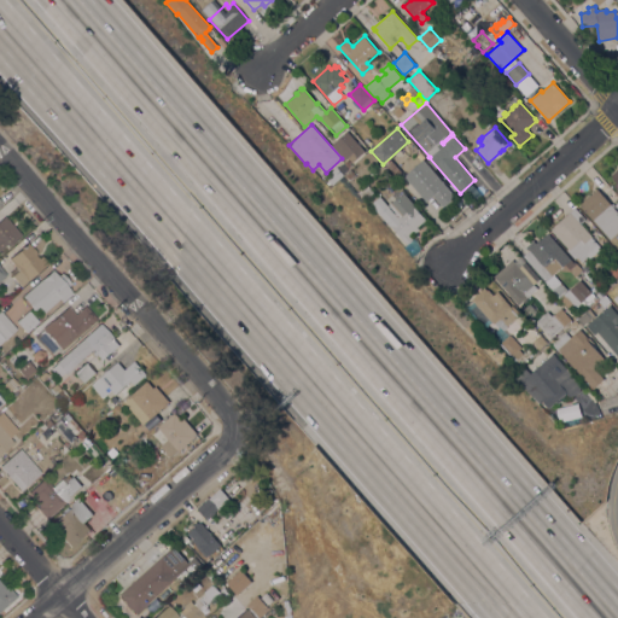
[(344,159),(331,145),(347,130),(366,151),(353,163),(347,157),(344,159)]
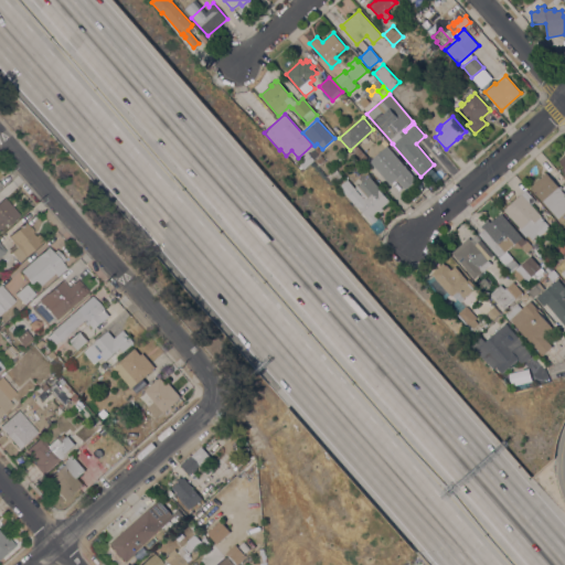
[(368,157),(362,161),(352,150),(358,146),(368,157)]
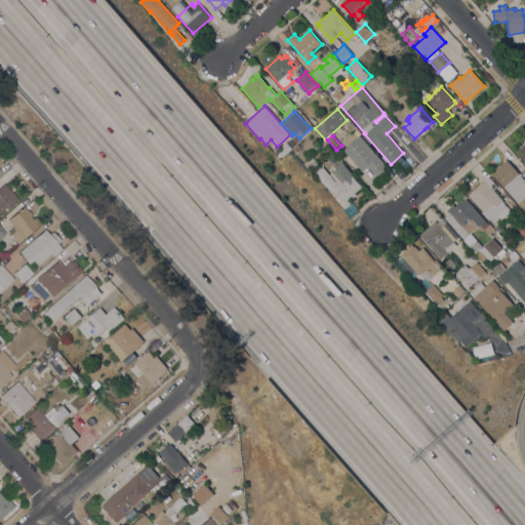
[(388,166),(376,176),(368,166),(362,171),(344,150),(360,135),(388,166)]
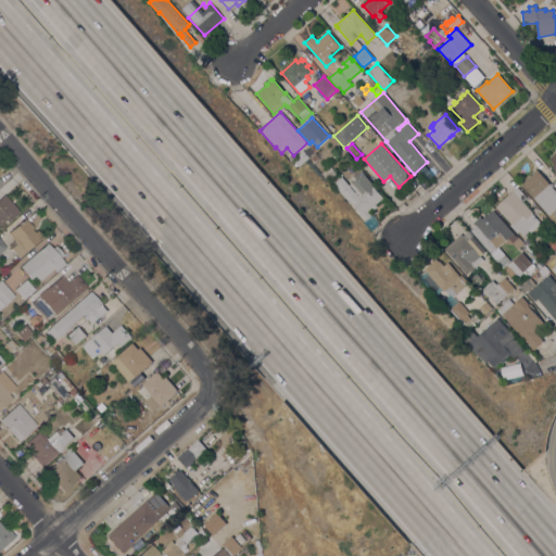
[(555,151),(546,159),(555,171),(555,151)]
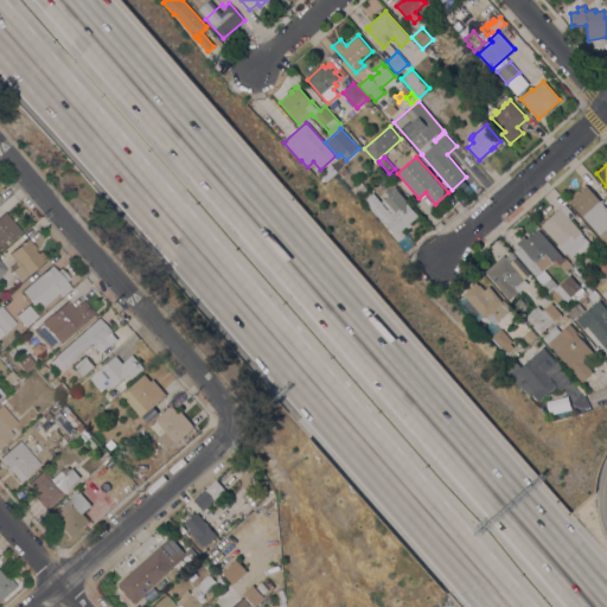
[(338,171),(343,166),(349,172),(344,177),(338,171)]
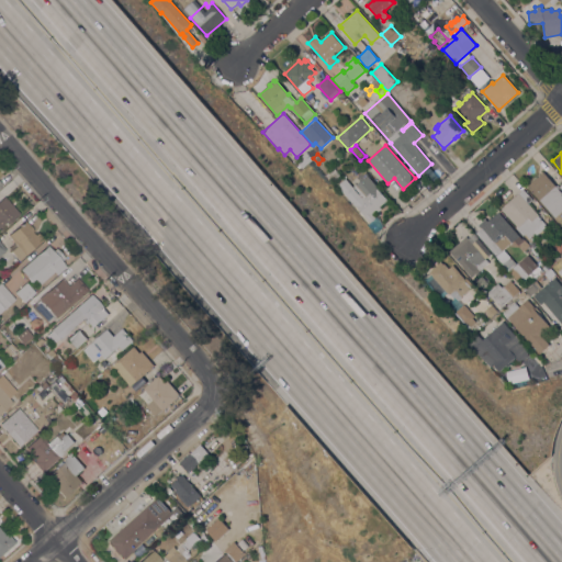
[(561,210),(554,217),(540,201),(538,202),(534,197),(535,194),(527,186),(543,171),(549,178),(551,177),(554,180),(552,182),(561,193),(561,194),(561,195),(561,210)]
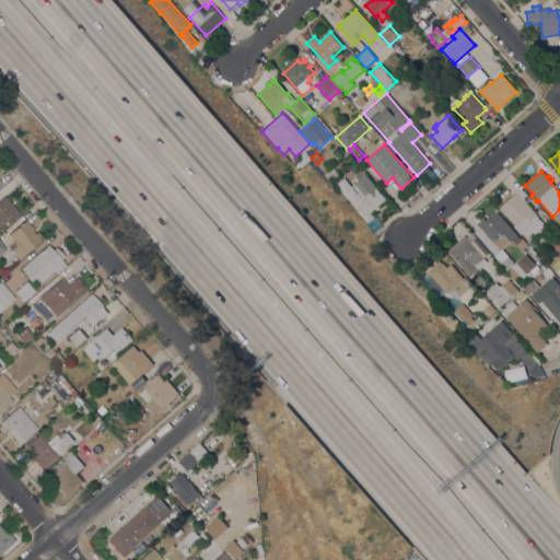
[(365,174),(375,186),(386,199),(378,206),(380,208),(375,212),(374,210),(371,212),(374,217),(369,221),(354,205),(353,206),(336,185),(343,177),(351,186),(365,174)]
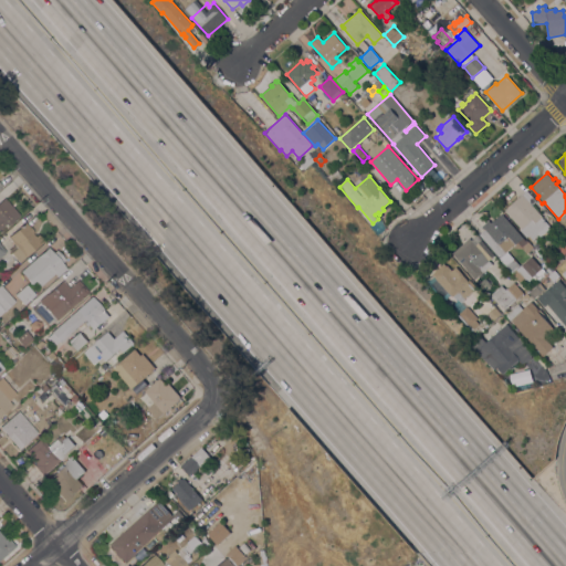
[(504,210),(526,190),(536,201),(532,205),(542,217),(542,218),(547,223),(537,233),(538,234),(533,240),(523,228),(522,229),(504,210)]
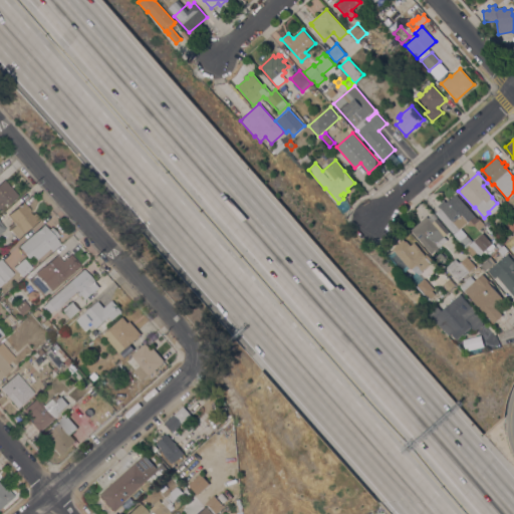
[(0,183),(5,179),(18,194),(7,204),(5,203),(0,207),(0,183)]
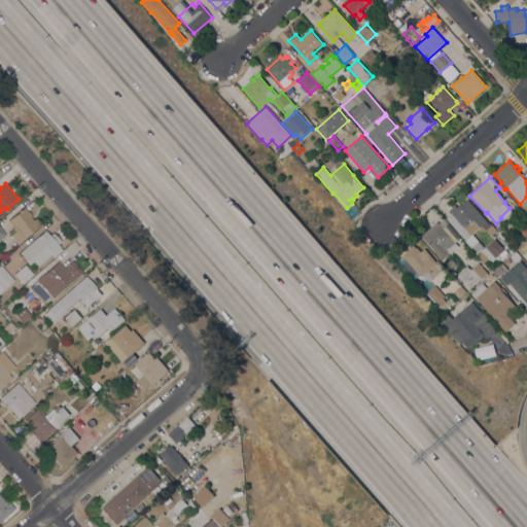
[(484,262),(478,254),(477,255),(464,241),(464,240),(446,218),(451,213),(467,199),(489,224),(490,223),(496,231),(490,236),(486,232),(477,231),(472,234),(484,247),(495,239),(508,255),(499,264),(496,260),(491,265),(487,259),(484,262)]
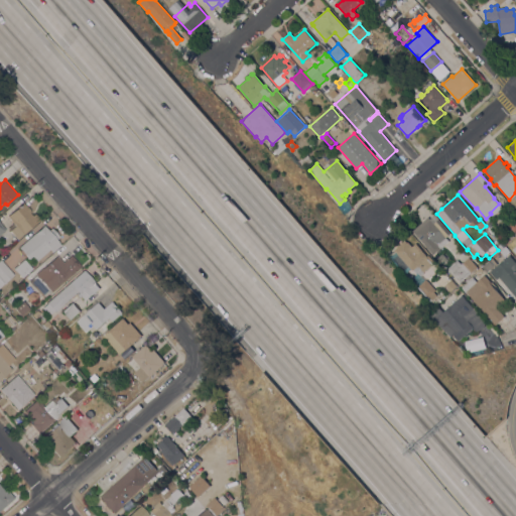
[(17,238),(10,230),(15,225),(7,216),(23,202),(27,207),(31,211),(29,212),(32,215),(34,213),(39,219),(17,238)]
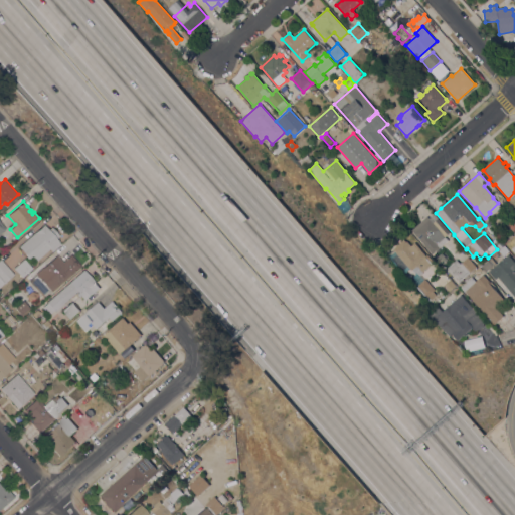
[(411,230),(426,216),(430,219),(435,214),(450,233),(446,237),(448,240),(432,253),(411,230)]
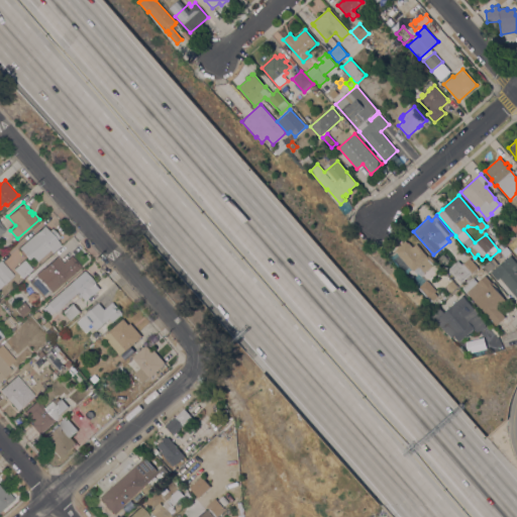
[(507,224),(513,219),(516,223),(516,231),(515,233),(507,224)]
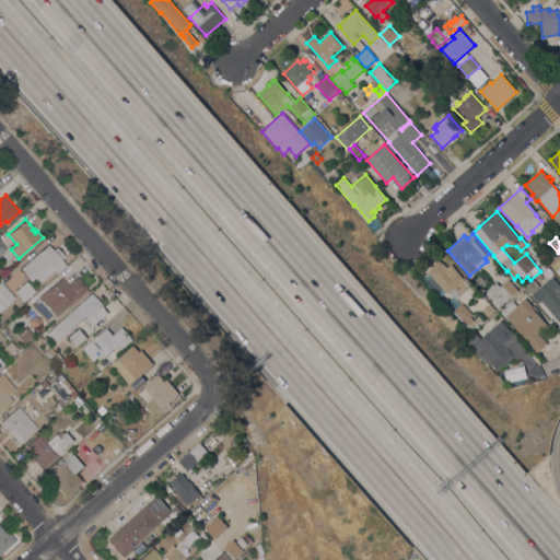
[(47,244),(53,249),(56,246),(65,256),(60,259),(66,265),(56,273),(54,270),(36,286),(20,267),(47,244)]
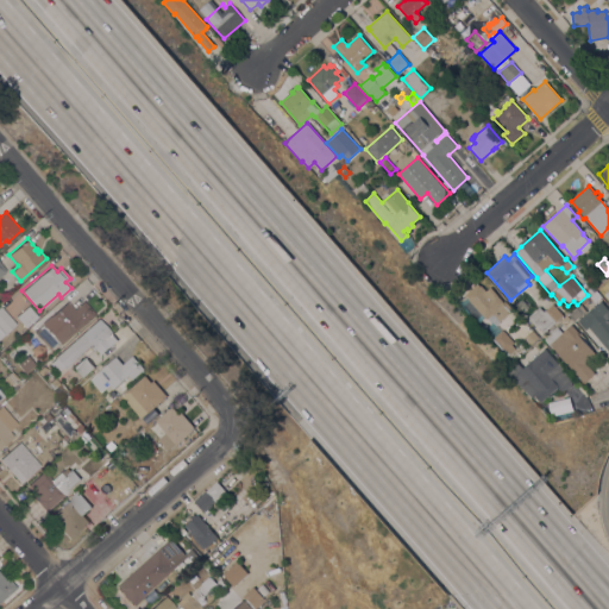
[(465,295),(477,283),(481,286),(482,286),(487,292),(490,288),(503,302),(504,301),(512,309),(498,320),(500,321),(494,327),(465,295)]
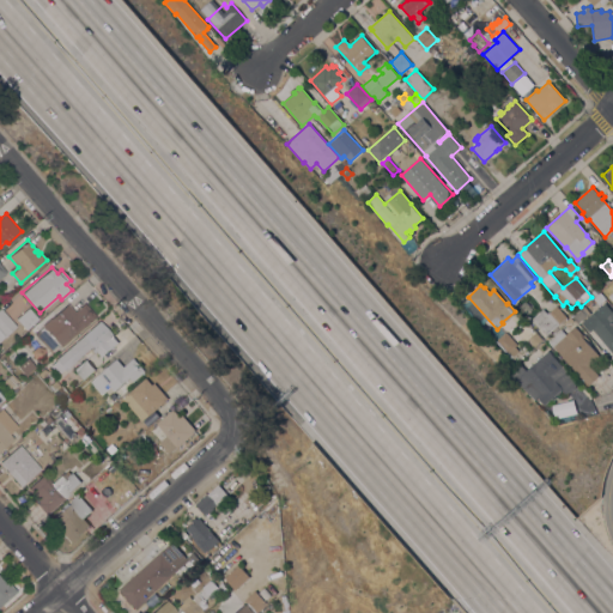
[(61,346),(60,345),(50,352),(40,340),(49,333),(42,325),(68,303),(74,310),(85,302),(97,316),(61,346)]
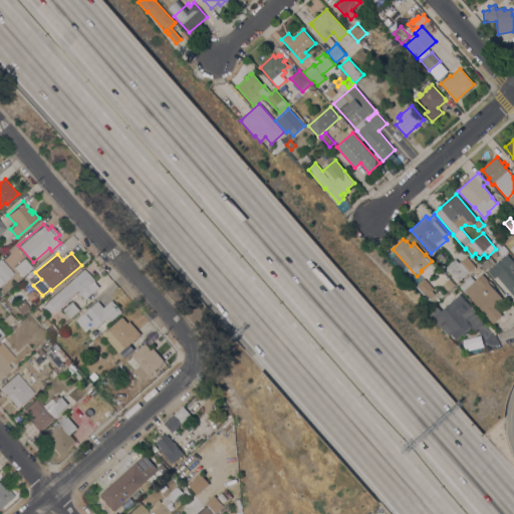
[(513,296),(497,276),(494,278),(488,270),(507,254),(513,262),(508,266),(513,272),(513,271),(513,296)]
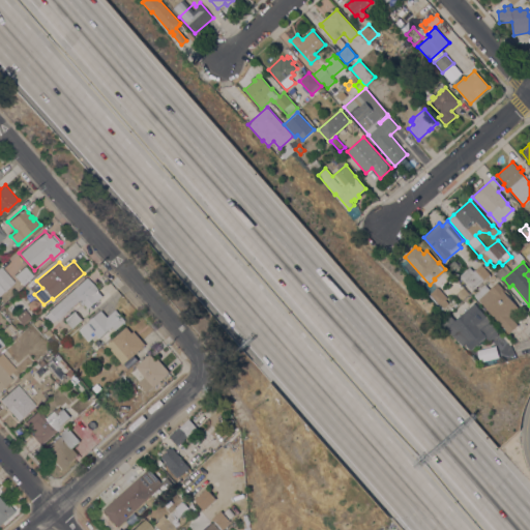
[(473,290),(470,293),(457,278),(469,267),(473,271),(481,264),(490,274),(473,290)]
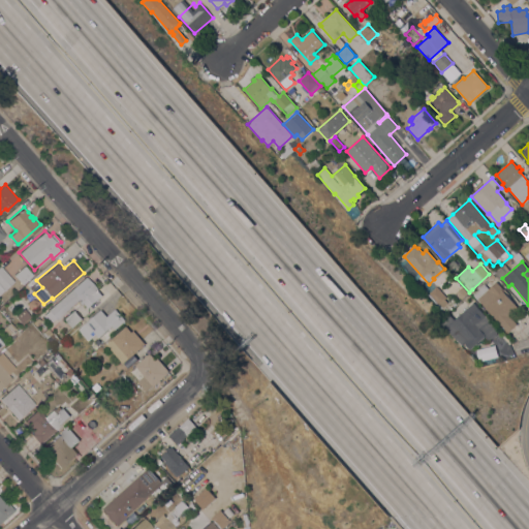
[(2,291),(0,292),(0,265),(14,281),(2,291)]
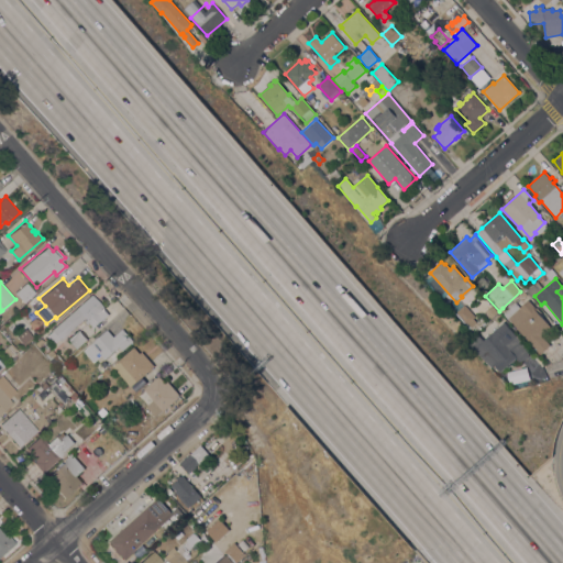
[(26,282),(35,293),(24,302),(15,291),(26,282)]
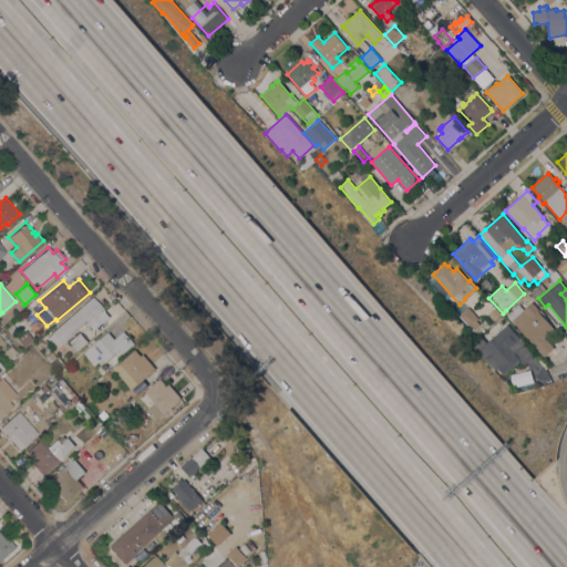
[(537,286),(543,292),(535,299),(529,292),(537,286)]
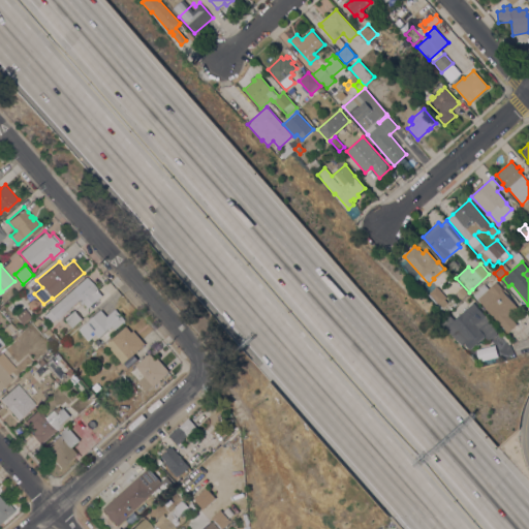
[(493,274),(495,277),(490,282),(487,279),(493,274)]
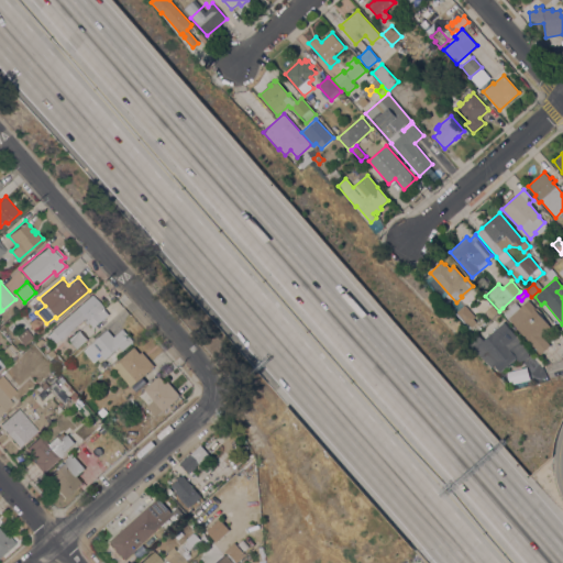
[(91,294),(109,315),(94,328),(88,322),(86,324),(84,321),(86,319),(84,317),(53,344),(45,335),(52,330),(51,329),(91,294)]
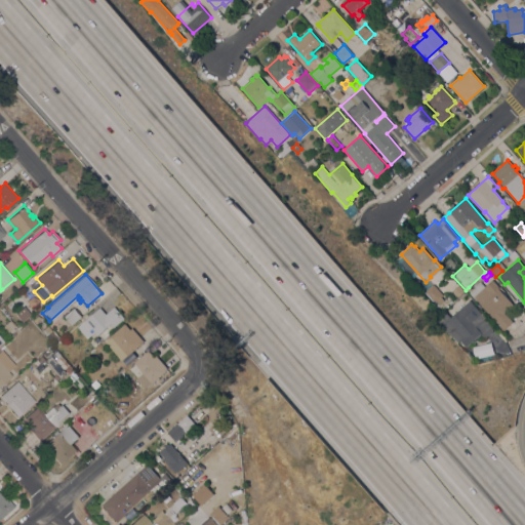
[(446,301),(439,308),(435,304),(420,288),(430,280),(443,296),(442,297),(446,301)]
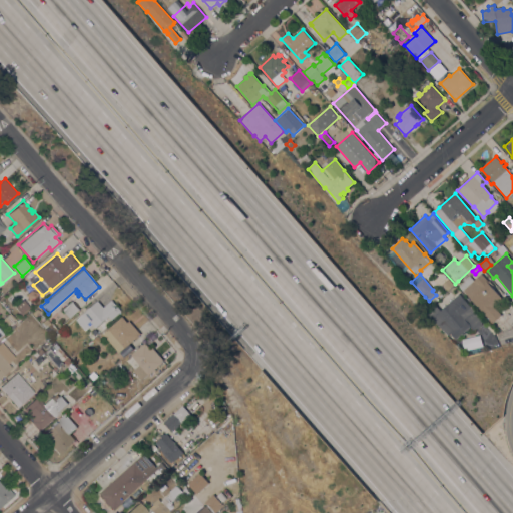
[(463,290),(462,291),(458,286),(469,276),(473,280),(481,274),(487,280),(486,281),(490,286),(492,284),(493,286),(492,287),(501,298),(493,306),(501,315),(492,323),(463,290)]
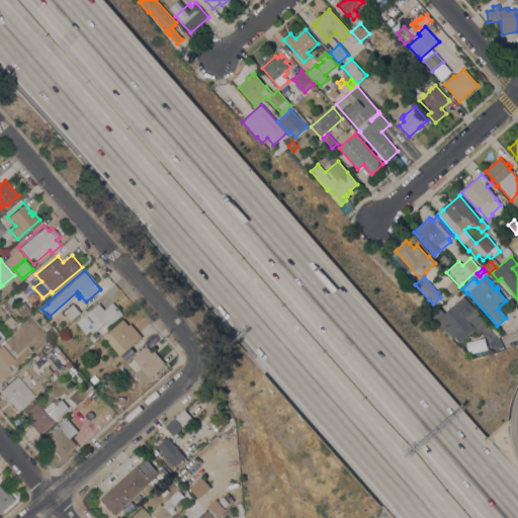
[(457,287),(451,292),(445,286),(452,280),(457,287)]
